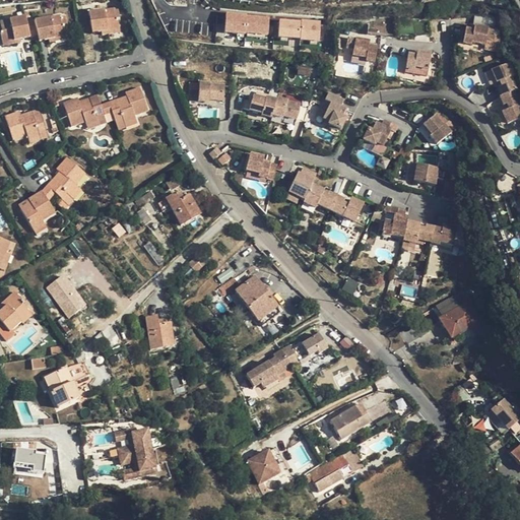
[(91,35),(101,34),(119,29),(117,18),(120,17),(117,8),(87,13),(91,35)]
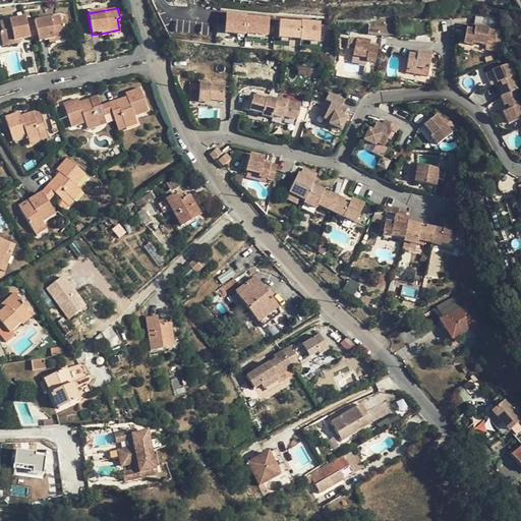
[(270,16),(228,12),(226,33),(246,34),(246,32),(269,34),(270,16)]
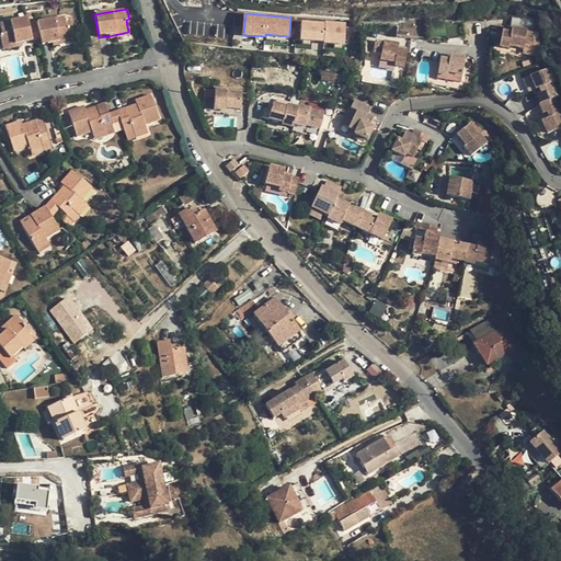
[(64,19),(32,24),(26,25),(29,34),(38,33),(39,41),(41,46),(50,44),(70,39),(68,30),(66,30),(64,19)]
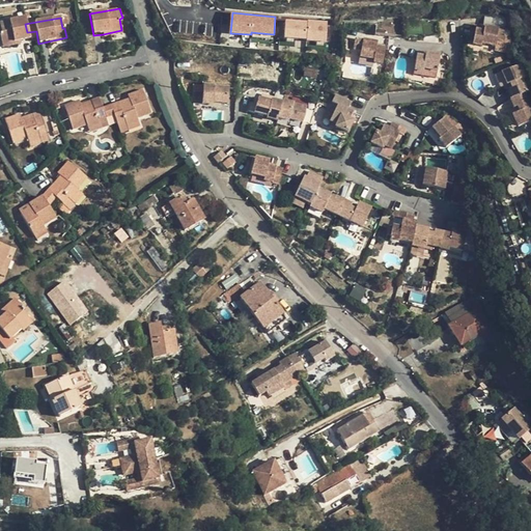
[(0,37),(2,45),(21,42),(37,38),(36,31),(27,32),(25,24),(24,19),(0,23),(0,26),(2,34),(0,34),(0,37)]
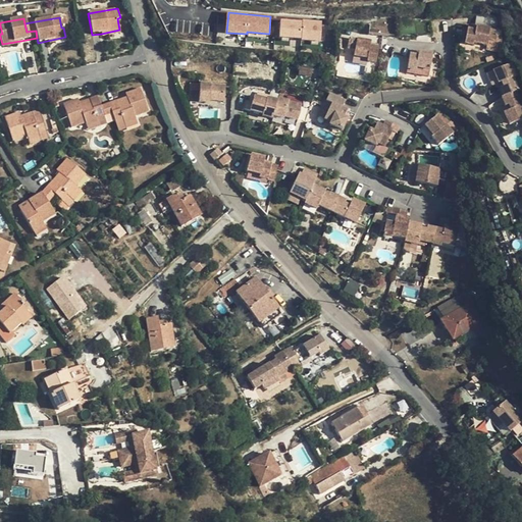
[(304,21),(280,19),(279,36),(302,38),(302,40),(321,41),(322,20),(303,18),(304,21)]
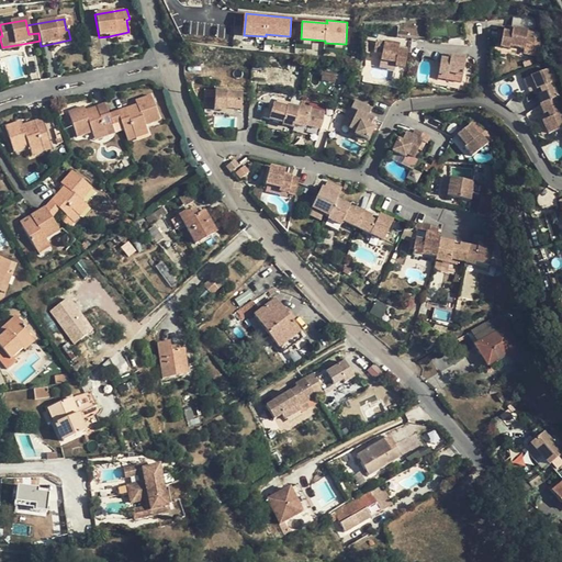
[(536,35),(514,27),(512,32),(503,30),(497,45),(506,48),(507,44),(521,49),(524,42),(532,45),(536,35)]
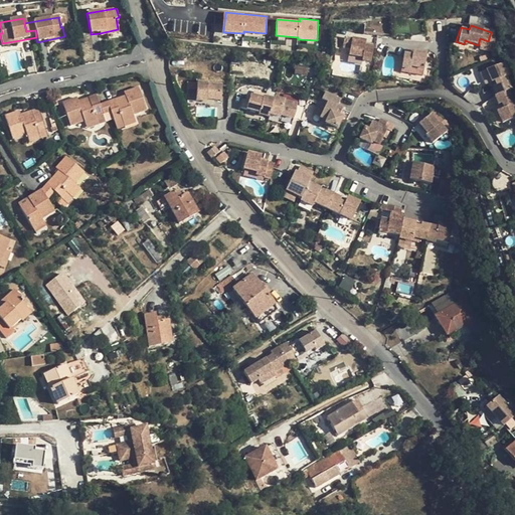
[(365,40),(343,37),(342,48),(349,49),(349,55),(362,57),(362,59),(371,61),(374,45),(364,44),(365,40)]
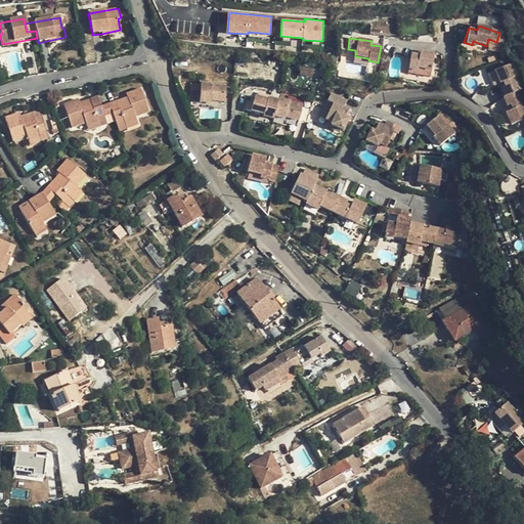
[(433,53),(419,50),(418,55),(410,54),(407,70),(416,71),(417,68),(430,70),(433,53)]
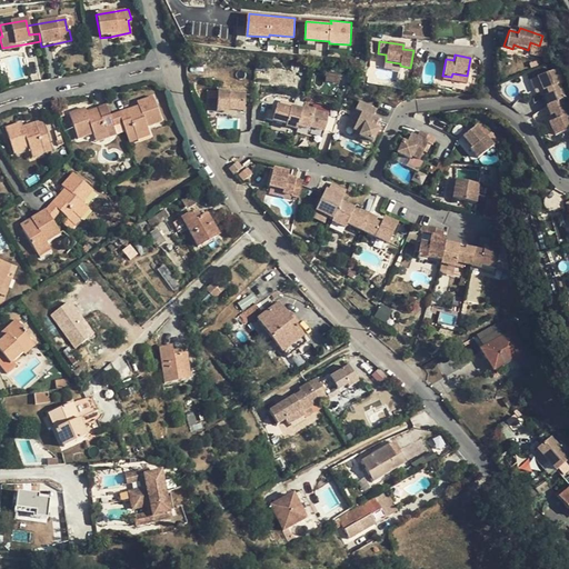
[(552,66),(533,75),(539,88),(543,87),(546,92),(542,93),(547,103),(559,98),(562,96),(555,81),(559,79),(552,66)]
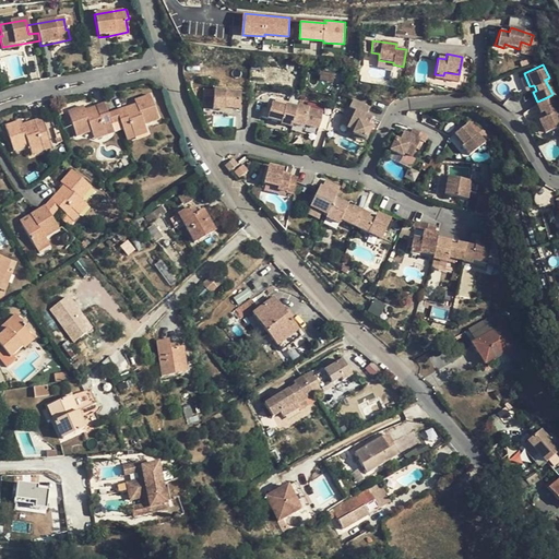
[(443,75),(435,74),(435,78),(458,82),(459,74),(444,72),(443,75)]
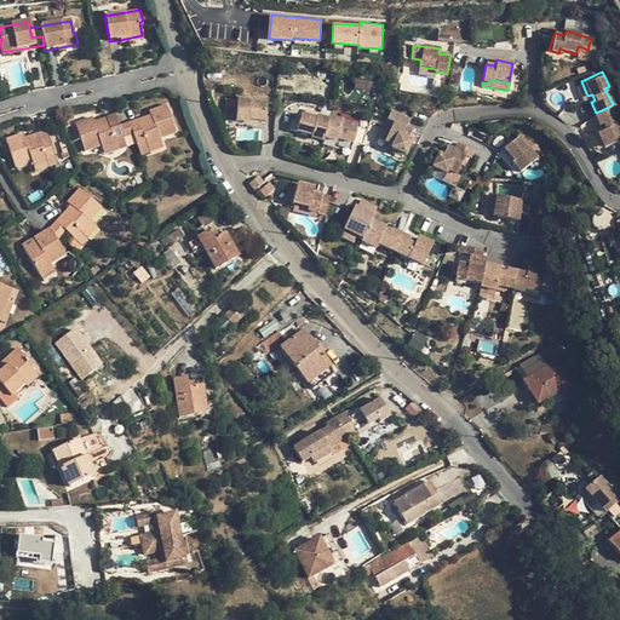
[(276,93),(257,91),(254,108),(250,107),(250,104),(236,104),(234,126),(246,127),(246,125),(247,120),(265,122),(267,109),(274,109),(276,93)]
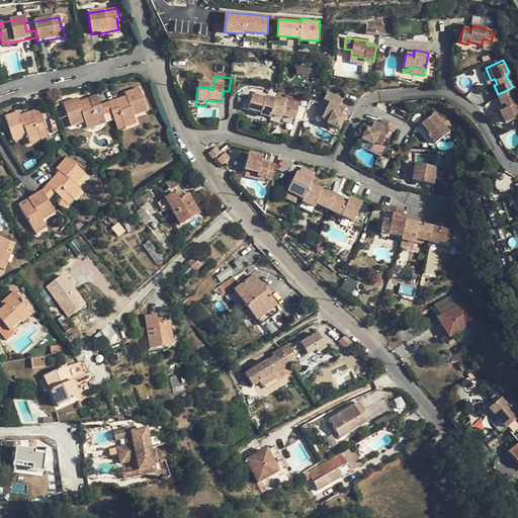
[(120,94),(122,99),(123,102),(120,103),(119,100),(104,106),(106,112),(109,121),(116,118),(118,124),(131,120),(130,116),(144,110),(136,89),(120,94)]
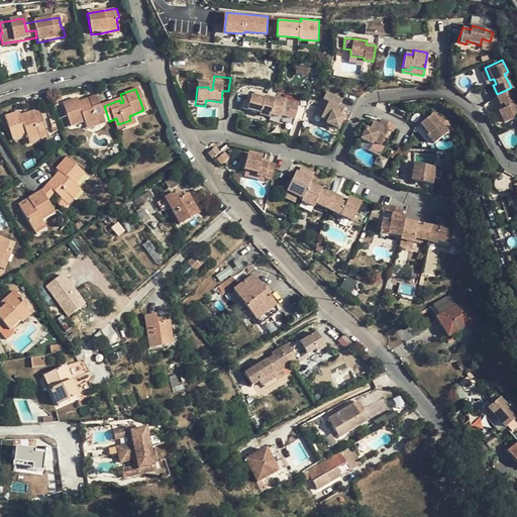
[(497,94),(494,95),(498,104),(501,102),(504,108),(500,109),(497,111),(502,124),(516,116),(516,107),(508,89),(497,94)]
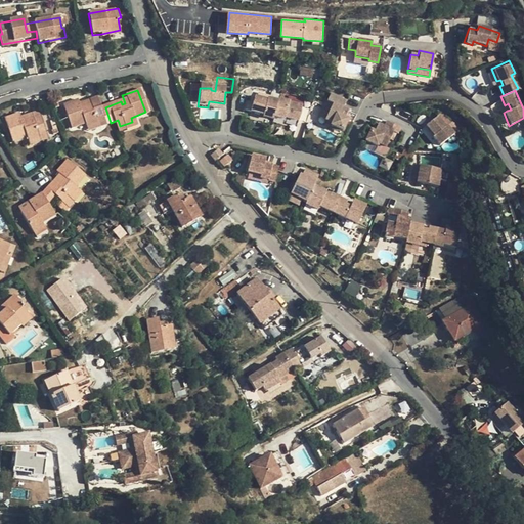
[(90,121),(98,117),(96,111),(92,98),(78,103),(79,106),(75,107),(74,104),(73,102),(57,107),(66,129),(79,124),(81,129),(92,125),(90,121)]
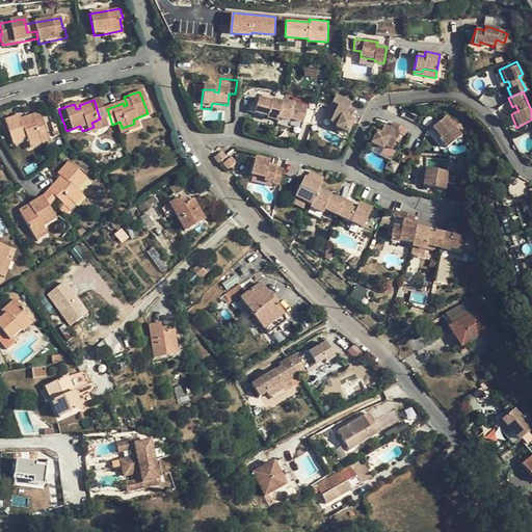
[(351,108),(336,101),(333,107),(339,110),(335,117),(329,127),(337,130),(335,133),(346,138),(352,127),(349,125),(351,121),(353,116),(348,114),(351,108)]
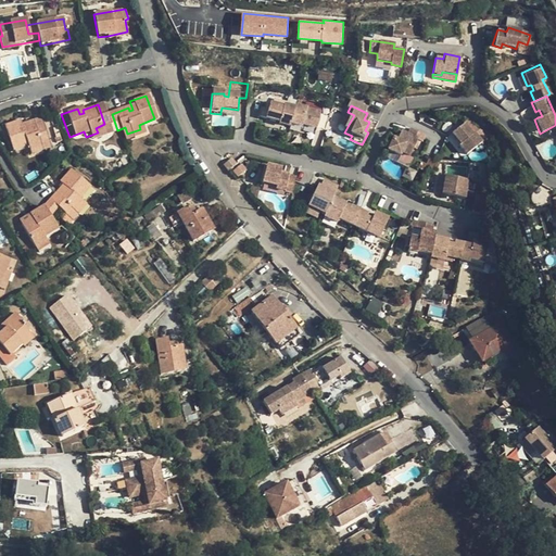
[(282,110),(268,106),(265,118),(279,123),(278,126),(278,128),(289,131),(290,128),(301,131),(302,129),(302,125),(317,129),(320,117),(306,113),(307,112),(295,109),(294,112),(283,109),(282,110)]
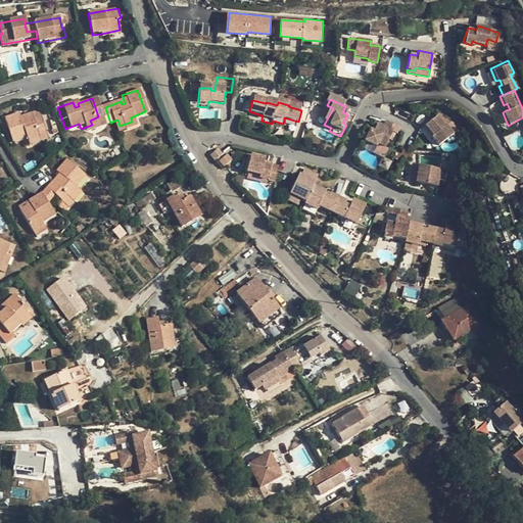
[(327,105),(323,112),(329,115),(333,108),(327,105)]
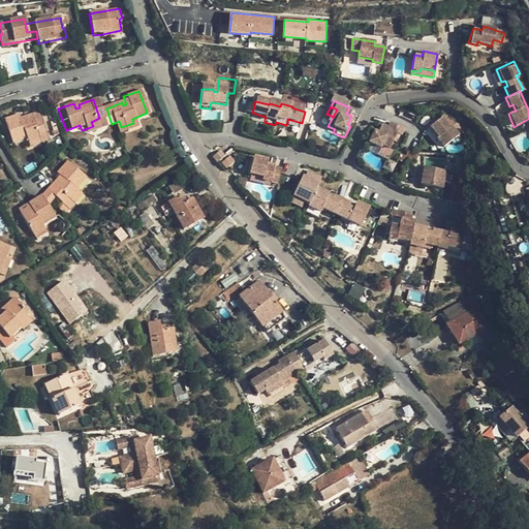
[(106,109),(97,112),(99,118),(109,115),(106,109)]
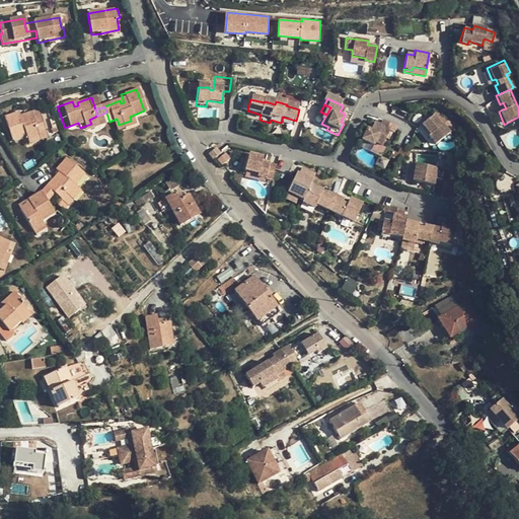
[(34,133),(41,131),(35,113),(21,117),(22,119),(18,120),(17,118),(16,114),(3,118),(10,141),(23,138),(24,141),(35,138),(34,133)]
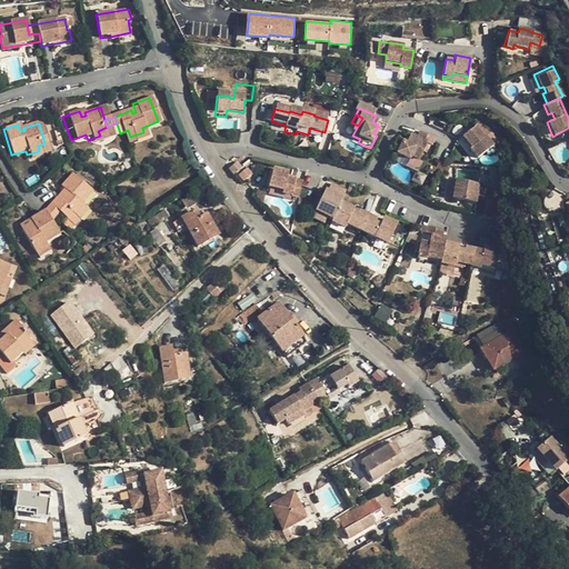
[(111,137),(107,127),(98,131),(100,136),(88,140),(89,145),(111,137)]
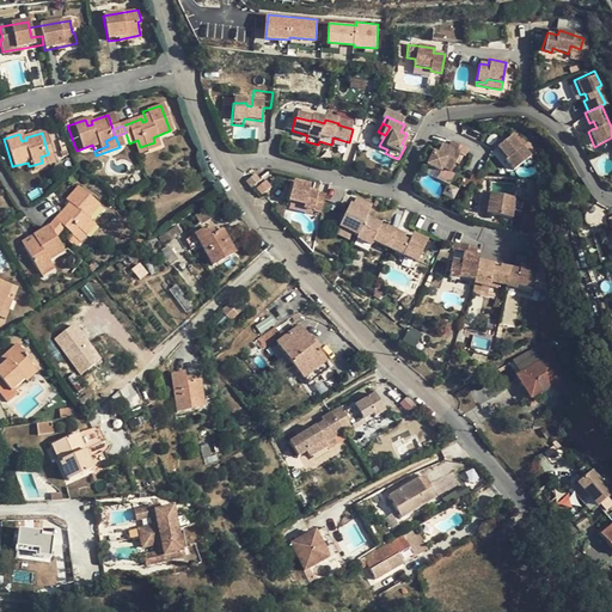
[(129,144),(134,155),(157,147),(154,142),(140,147),(138,140),(129,144)]
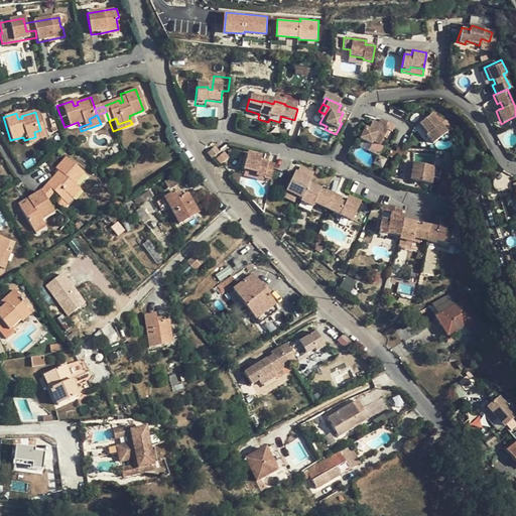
[(438,131),(428,121),(421,128),(429,137),(426,140),(425,141),(433,150),(446,138),(439,130),(438,131)]
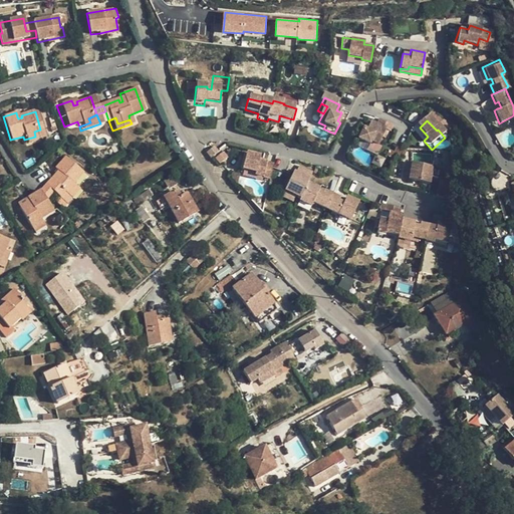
[(392,133),(378,125),(375,131),(370,127),(365,137),(362,135),(356,146),(368,151),(369,148),(377,152),(381,145),(386,137),(389,139),(392,133)]
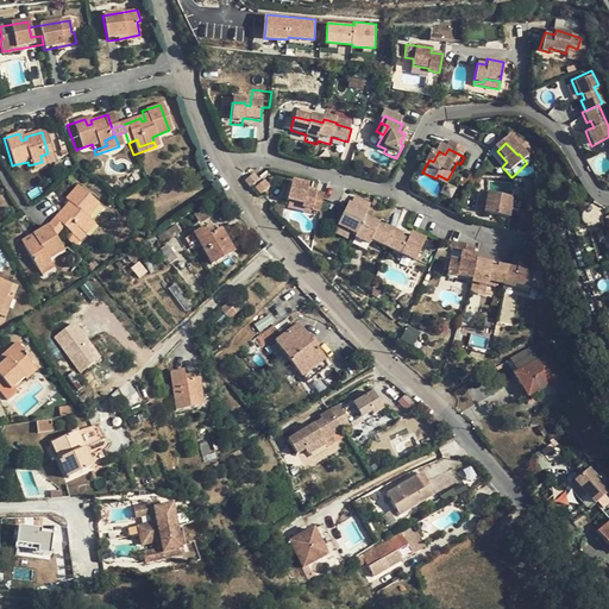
[(507,162),(497,151),(494,154),(503,165),(507,162)]
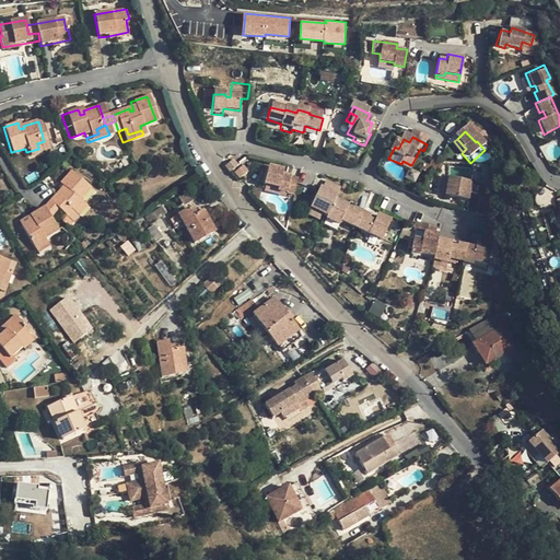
[(47,151),(44,141),(37,143),(38,149),(26,152),(27,156),(47,151)]
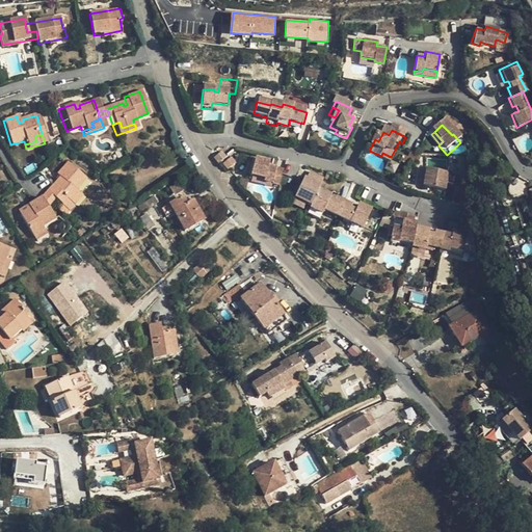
[(221,152),(214,157),(218,163),(227,159),(221,152)]
